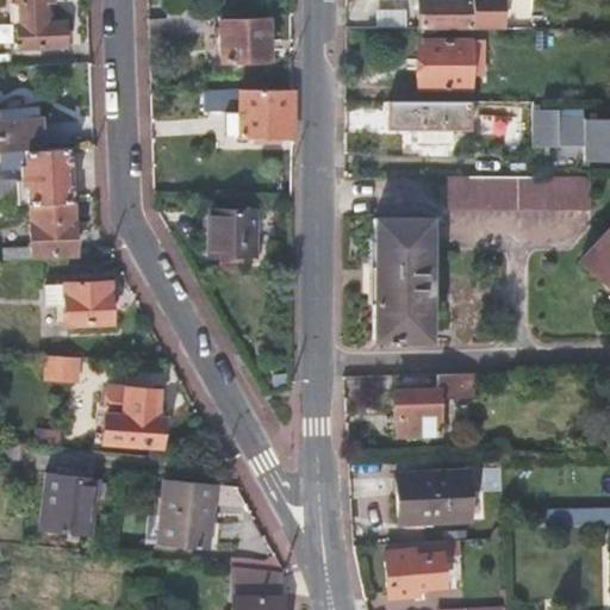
[(53,1),(51,0),(13,0),(13,2),(17,2),(18,22),(14,23),(17,48),(64,45),(63,20),(49,22),(48,2),(53,1)]
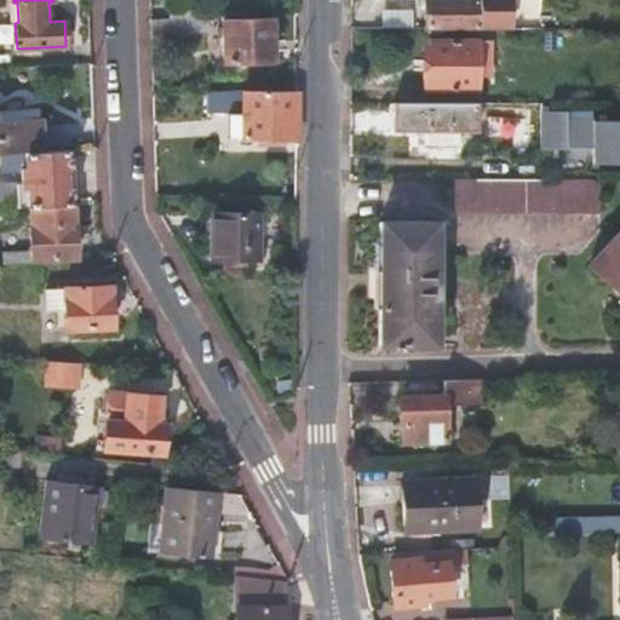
[(424,0),(424,29),(480,29),(492,29),(504,29),(504,0),(424,0)]
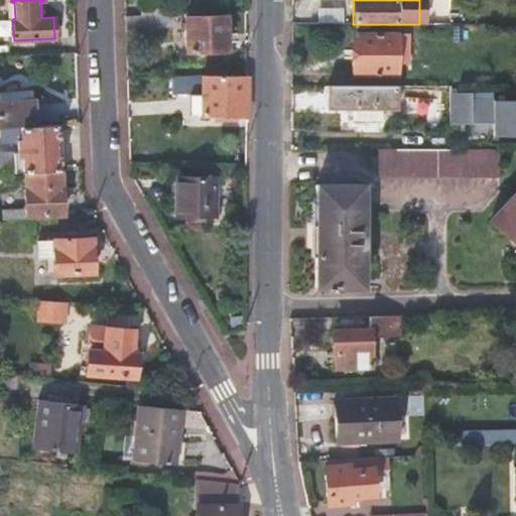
[(184,17),(185,51),(227,50),(226,16),(184,17)]
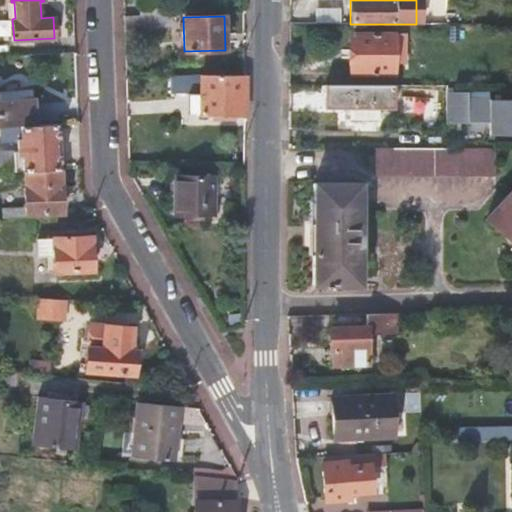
[(448,24),(426,24),(426,36),(448,36),(448,24)]
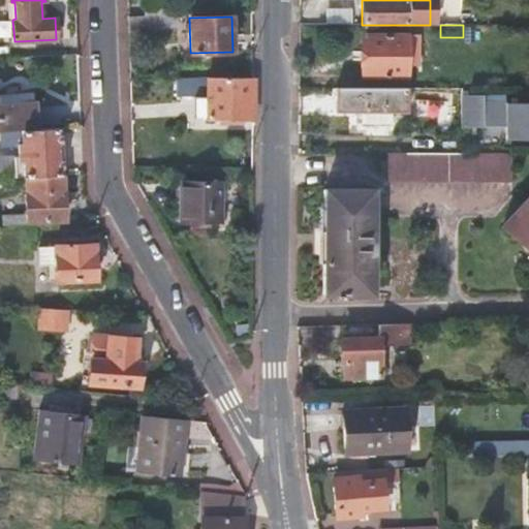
[(407,75),(407,63),(408,34),(408,33),(363,33),(363,75),(407,75)]
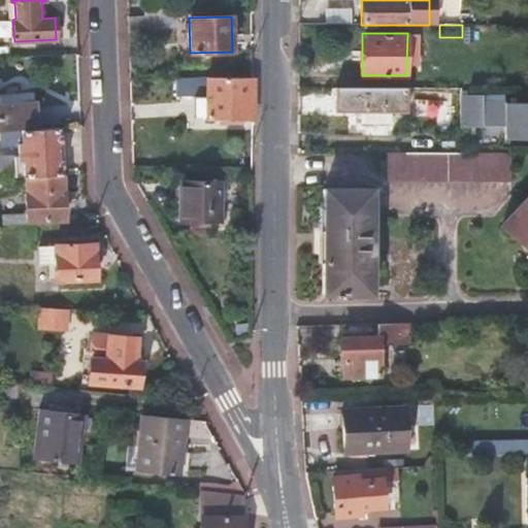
[(418,34),(407,34),(406,63),(418,63),(418,34)]
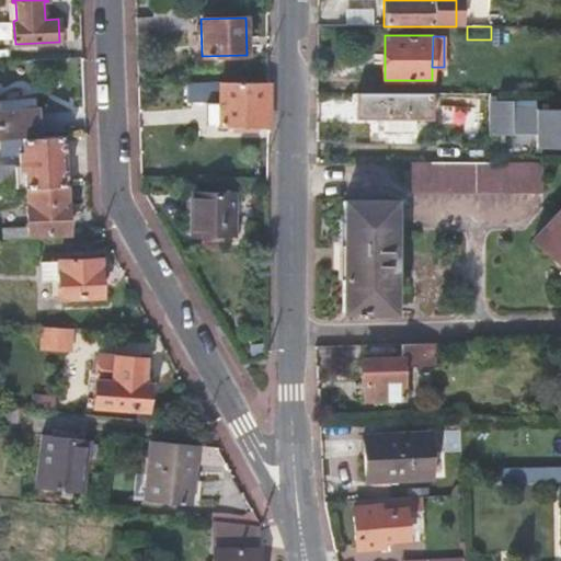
[(218,82),(186,82),(187,101),(205,102),(219,102),(219,125),(219,126),(265,127),(266,82),(218,82)]
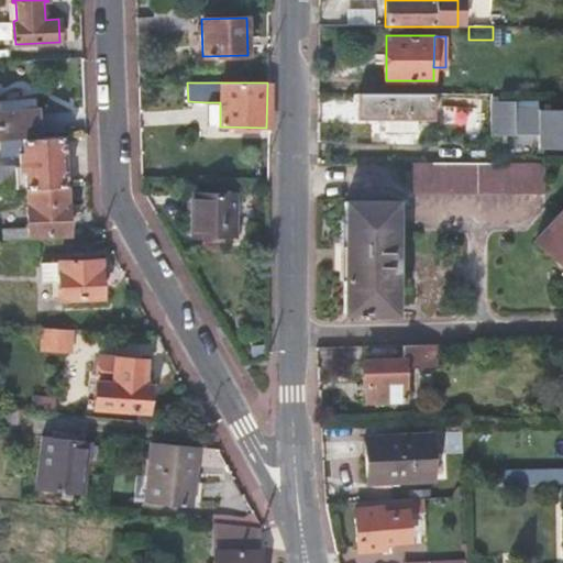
[(434,92),(357,92),(356,118),(385,118),(385,132),(412,132),(412,119),(433,119),(434,92)]
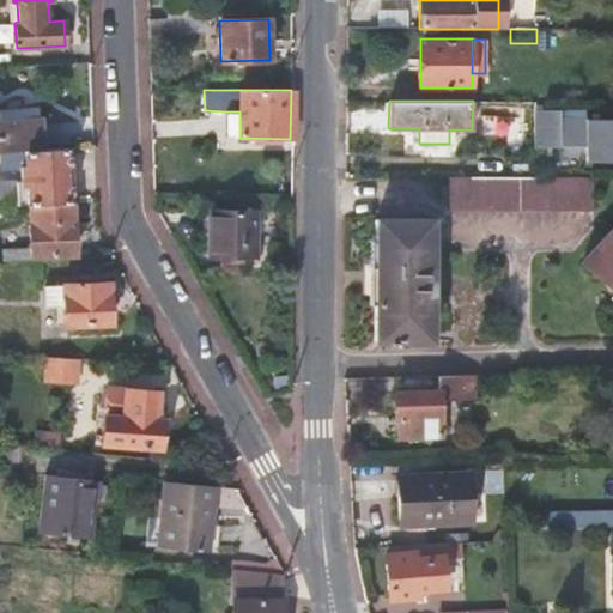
[(0,151),(10,151),(20,150),(22,150),(22,149),(44,147),(40,104),(0,107),(0,151)]
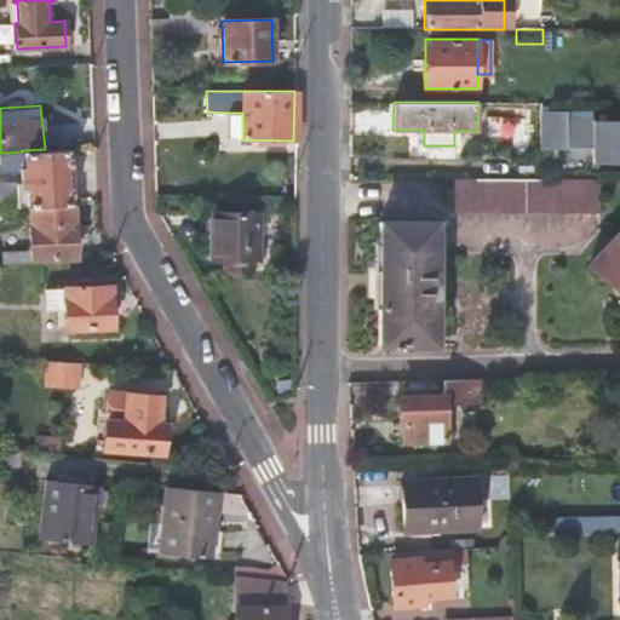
[(227,138),(242,138),(242,113),(227,113),(227,138)]
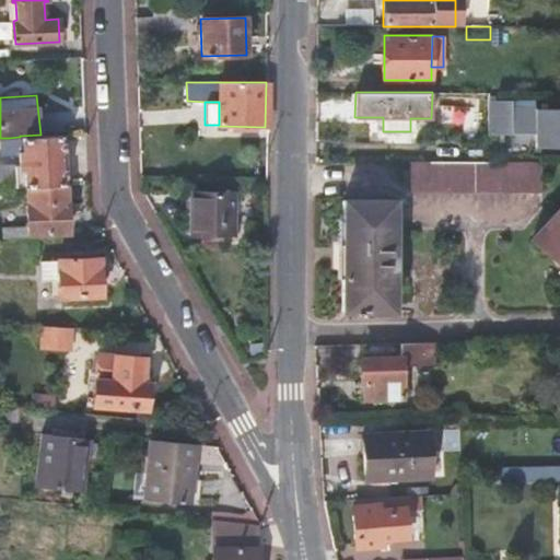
[(559,108),(533,108),(533,147),(559,147),(559,108)]
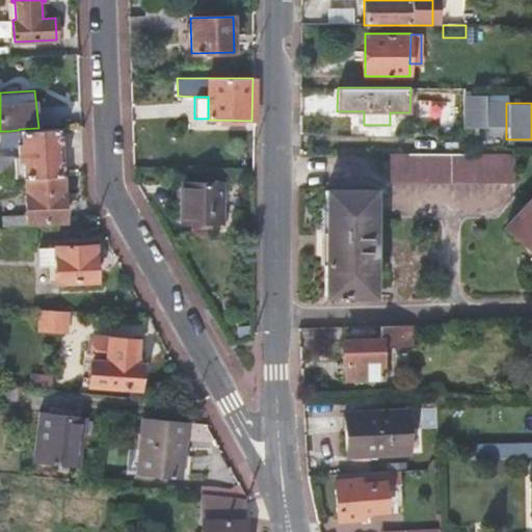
[(62,175),(58,128),(19,130),(18,130),(8,131),(9,144),(19,143),(19,155),(0,156),(0,179),(22,178),(62,175)]
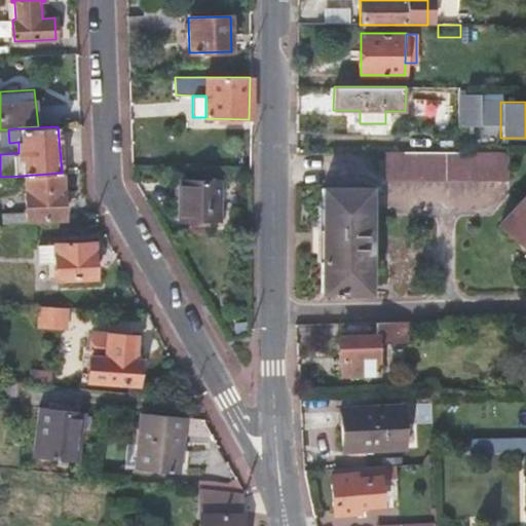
[(404,151),(383,151),(383,178),(510,179),(509,152),(458,151),(404,151)]
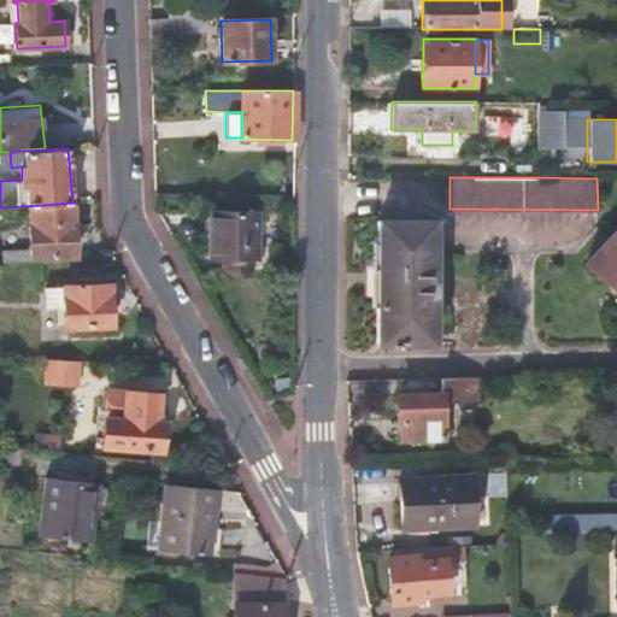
[(74,256),(72,203),(25,206),(27,258),(74,256)]
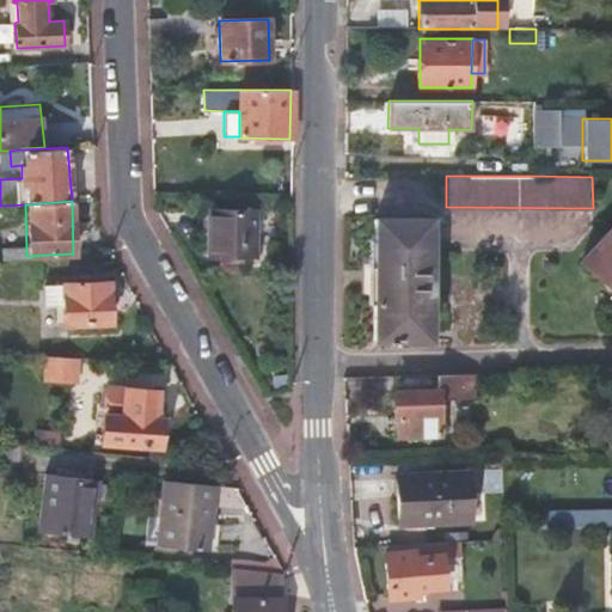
[(208,212),(208,256),(255,255),(255,212),(208,212)]
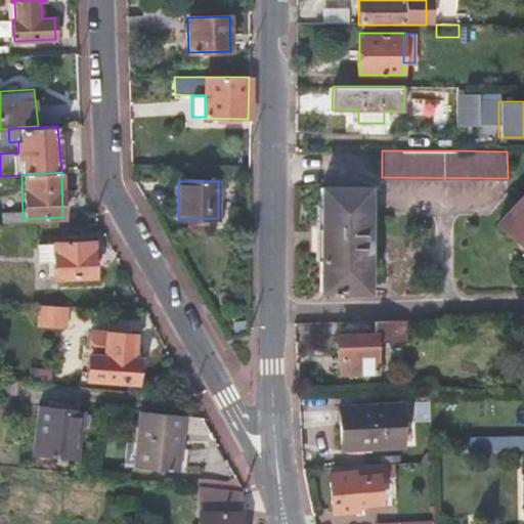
[(367,292),(367,185),(319,186),(320,292),(367,292)]
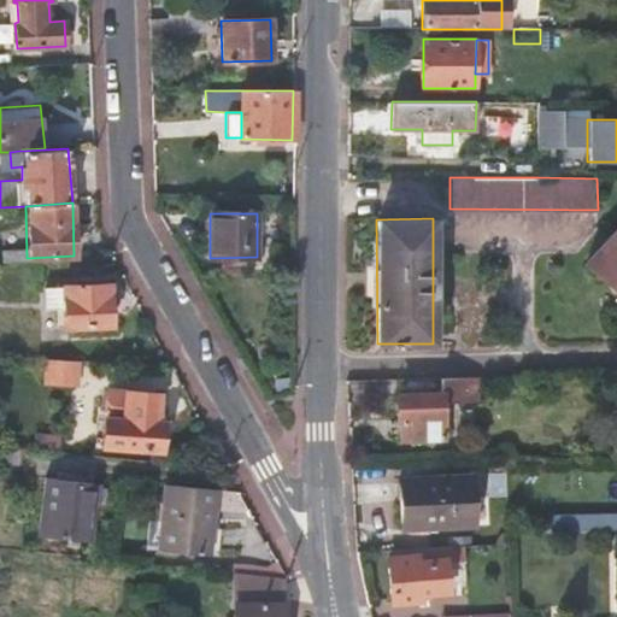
[(616,225),(583,263),(616,294),(616,225)]
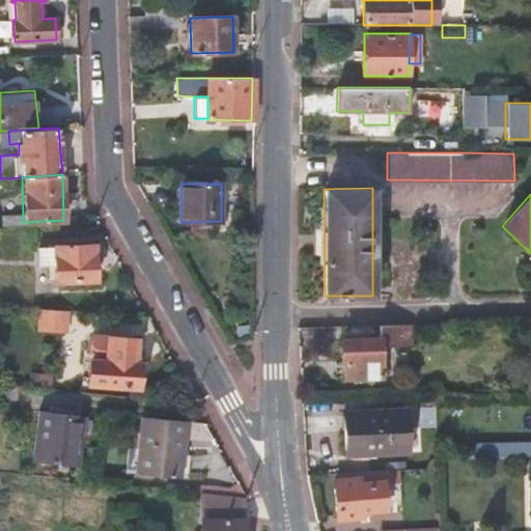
[(96,281),(95,245),(37,246),(37,264),(53,264),(54,281),(96,281)]
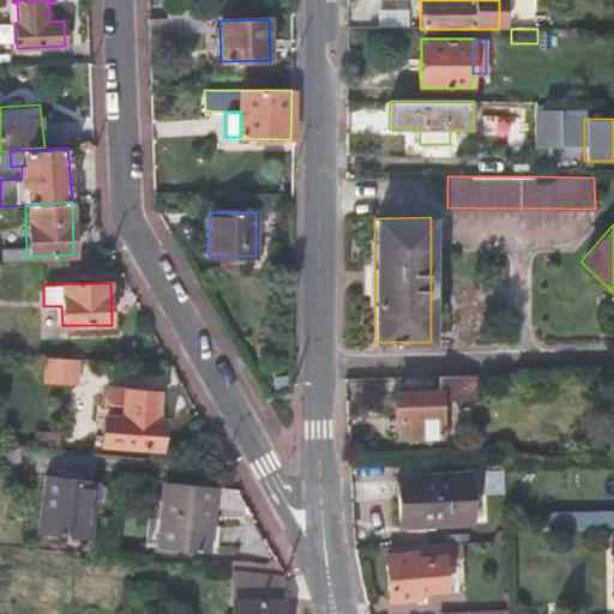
[(78,361),(44,359),(43,380),(76,384),(78,361)]
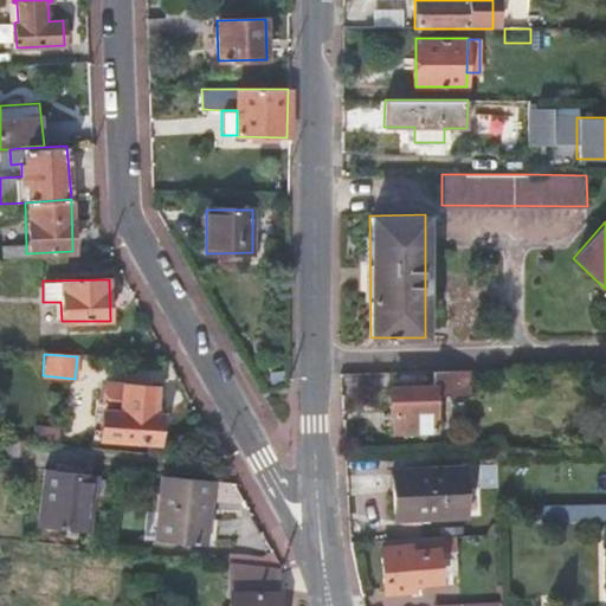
[(468,369),(389,371),(393,431),(434,430),(434,393),(468,392),(468,369)]
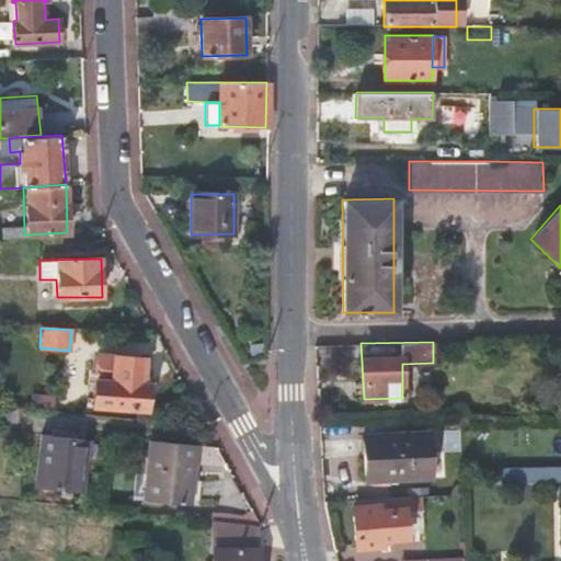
[(96,356),(92,405),(145,411),(147,386),(141,386),(142,361),(96,356)]
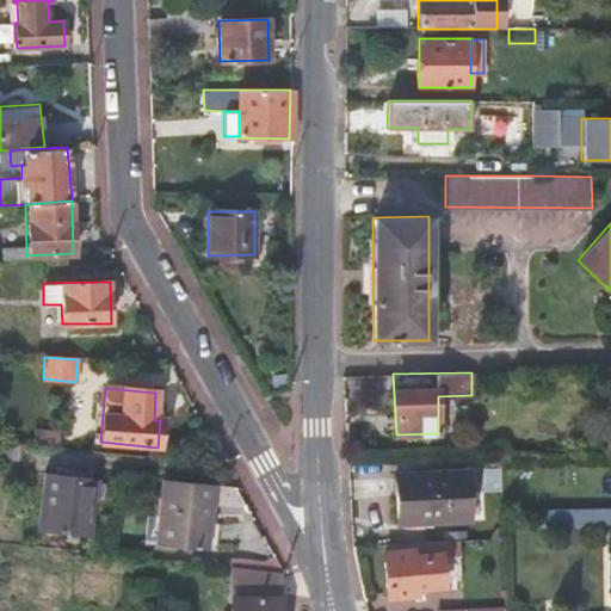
[(31,446),(56,449),(57,434),(32,432),(31,446)]
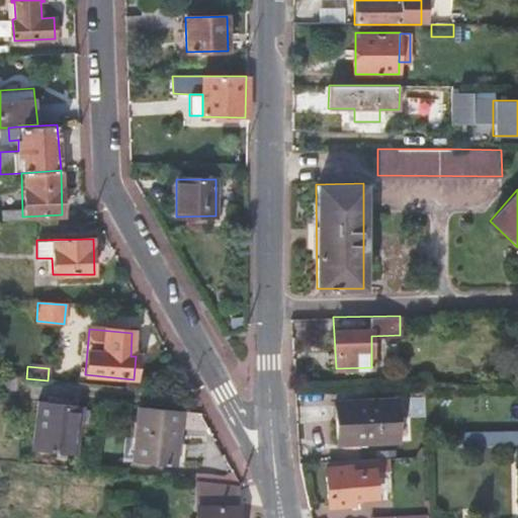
[(17,377),(0,375),(0,387),(15,390),(17,377)]
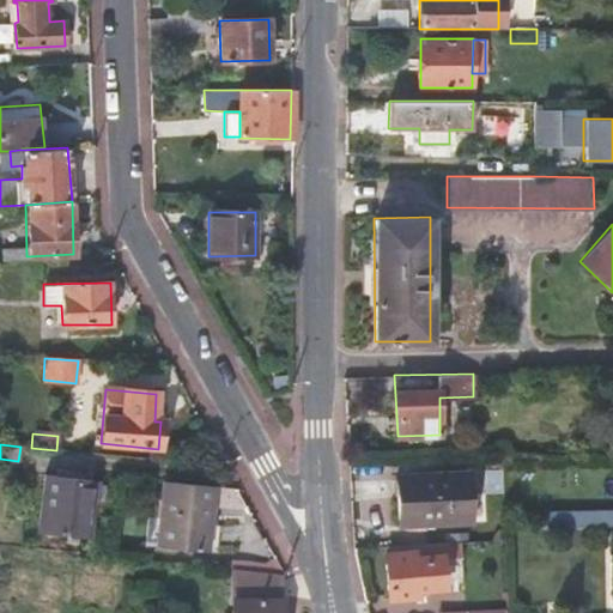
[(87,539),(96,480),(82,478),(82,471),(70,469),(70,477),(44,474),(37,533),(87,539)]
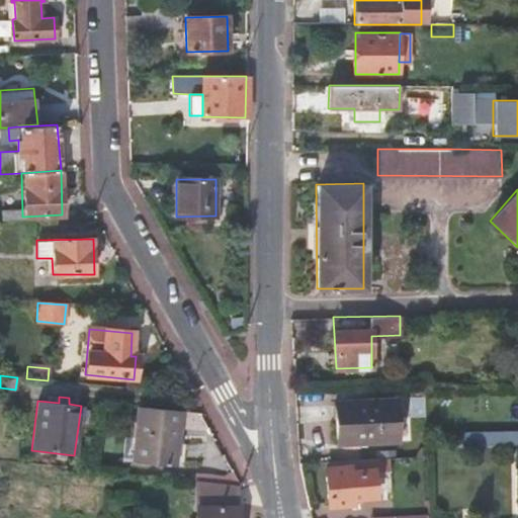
[(337,445),(398,441),(395,397),(334,400),(337,445)]
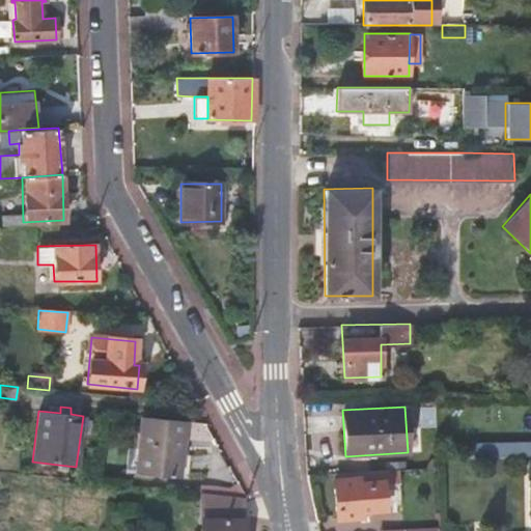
[(178,477),(184,420),(139,416),(133,472),(178,477)]
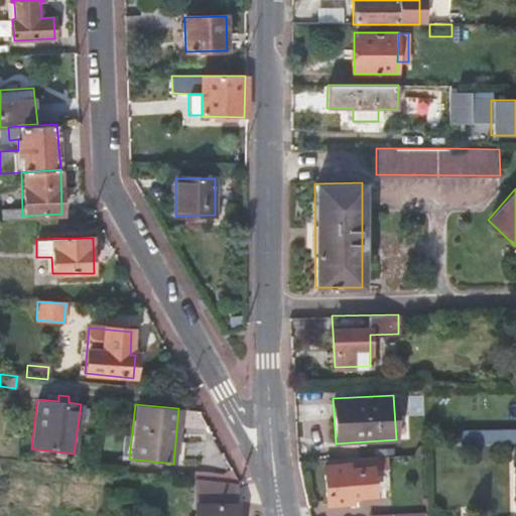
[(515,426),(444,429),(444,442),(515,440),(515,426)]
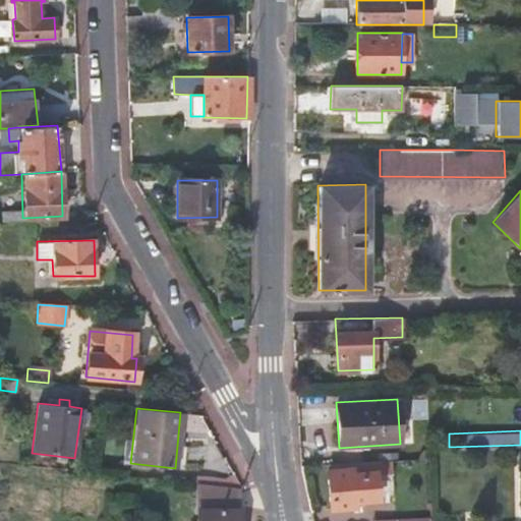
[(383,460),(351,462),(351,467),(352,472),(377,470),(377,472),(393,470),(392,460),(383,460)]
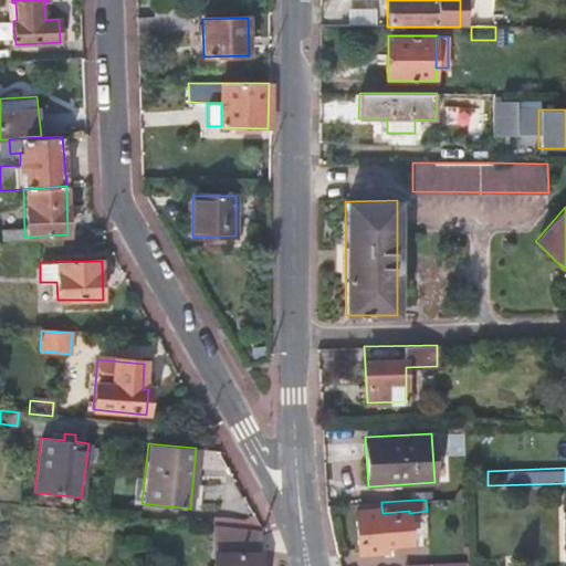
[(355,509),(359,553),(386,552),(386,545),(412,543),(409,513),(409,511),(383,513),(381,507),(355,509)]
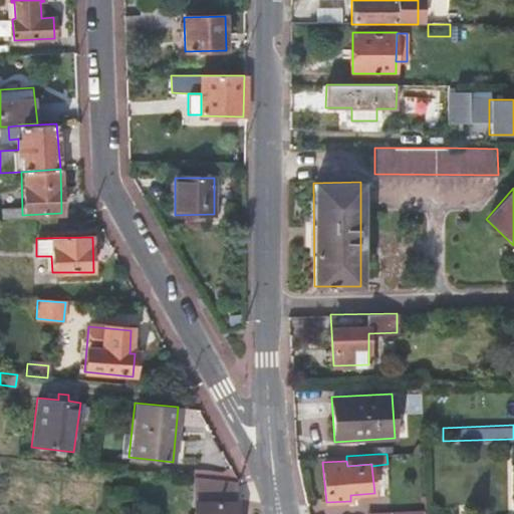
[(236,513),(236,482),(196,478),(195,513),(236,513)]
